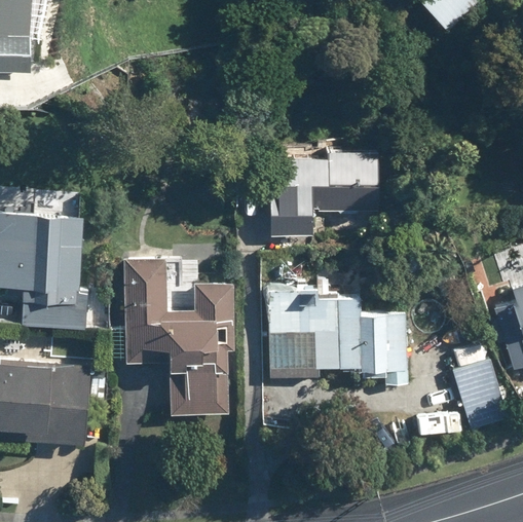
[(0,73),(27,75),(31,0),(0,0),(0,73)]
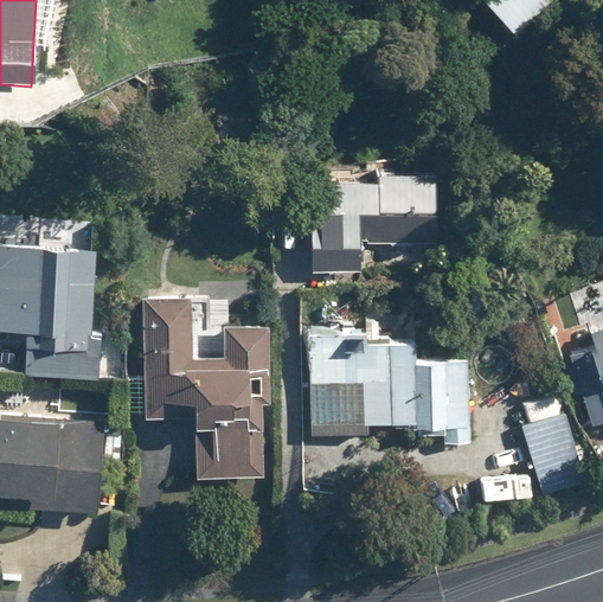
[(491,0),(517,29),(547,0),(491,0)]
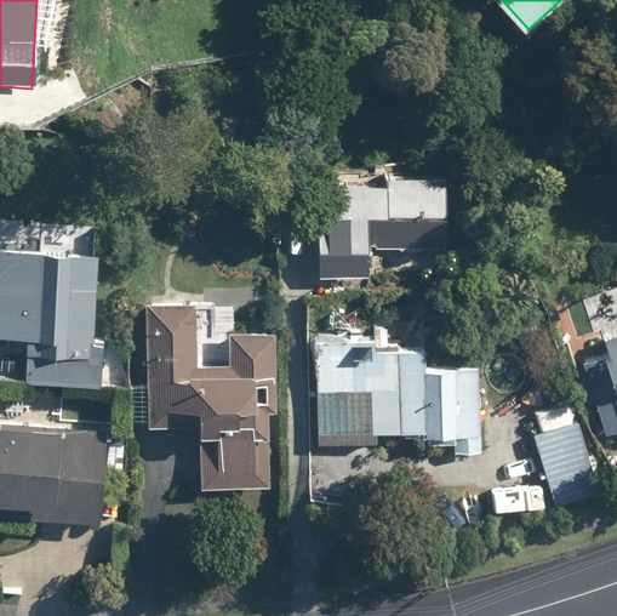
[(447,251),(451,172),(382,169),(382,180),(321,177),(316,274),(372,277),(373,249),(447,251)]
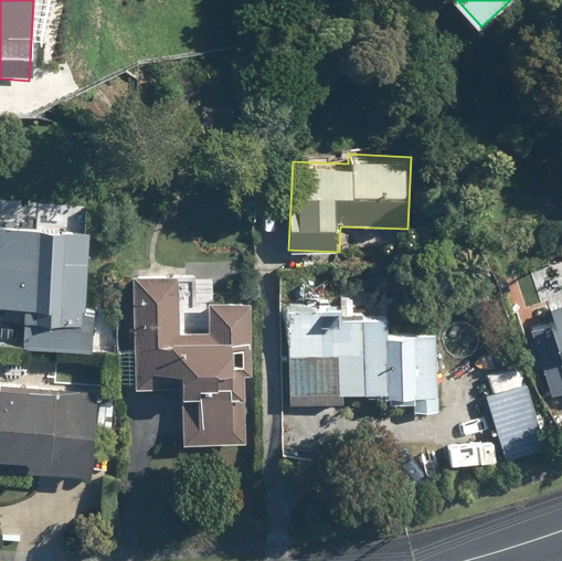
[(92,234),(0,228),(0,307),(24,310),(22,350),(92,355),(95,311),(86,310),(92,234)]
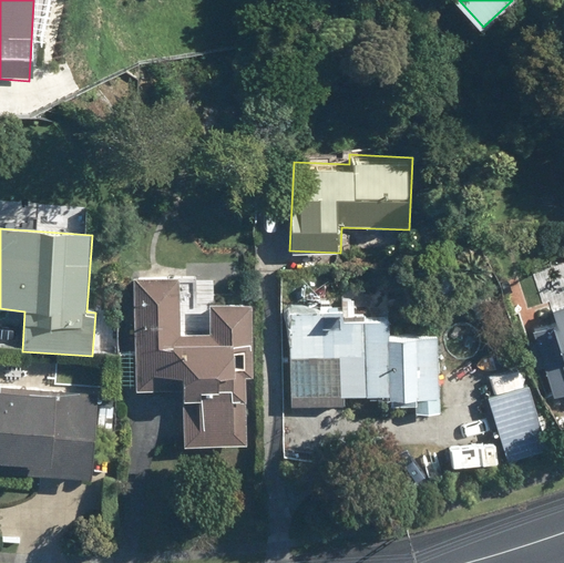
[(182,449),(252,449),(254,300),(202,300),(202,335),(180,335),(181,277),(135,276),(134,391),(182,391),(182,449)]
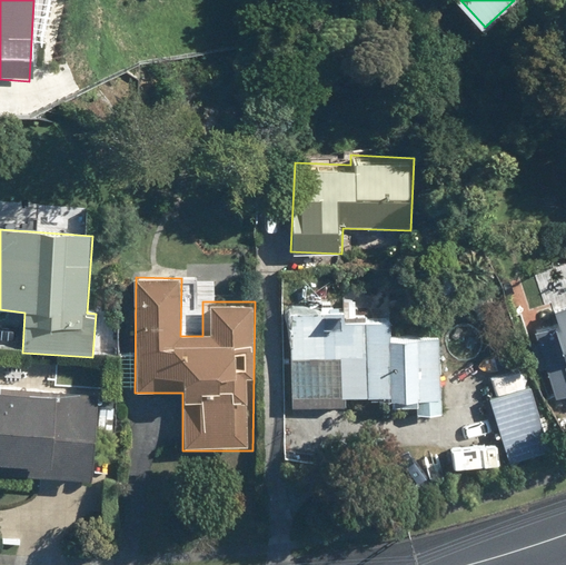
[(565,295),(543,300),(549,326),(532,330),(549,398),(565,393),(565,295)]
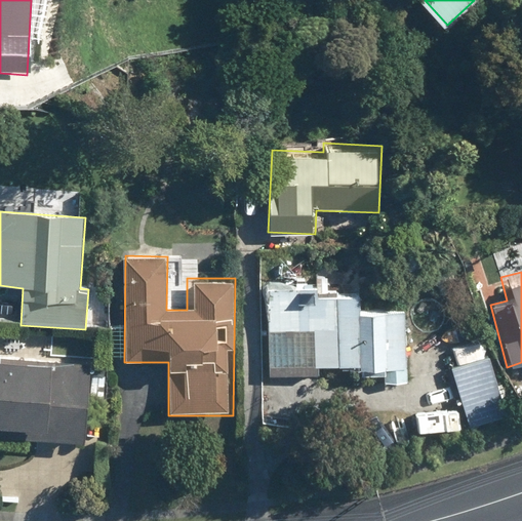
[(361,292),(267,288),(263,374),(316,377),(316,367),(360,368),(360,375),(383,376),(382,384),(407,385),(410,313),(360,311),(361,292)]
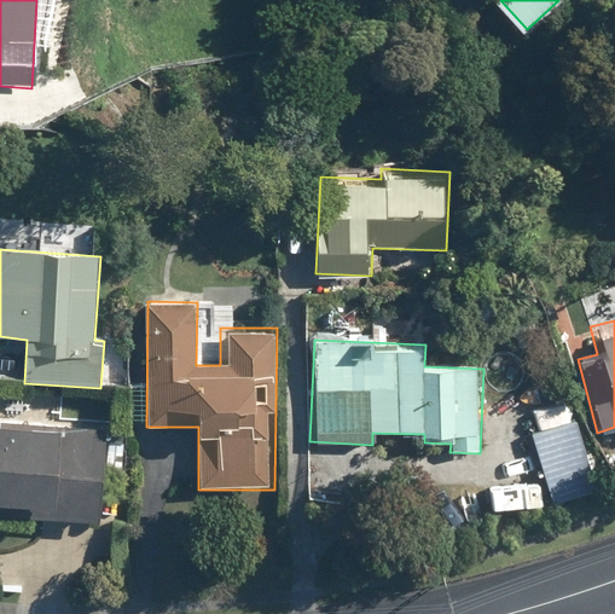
[(574,421),(532,434),(552,502),(595,488),(574,421)]
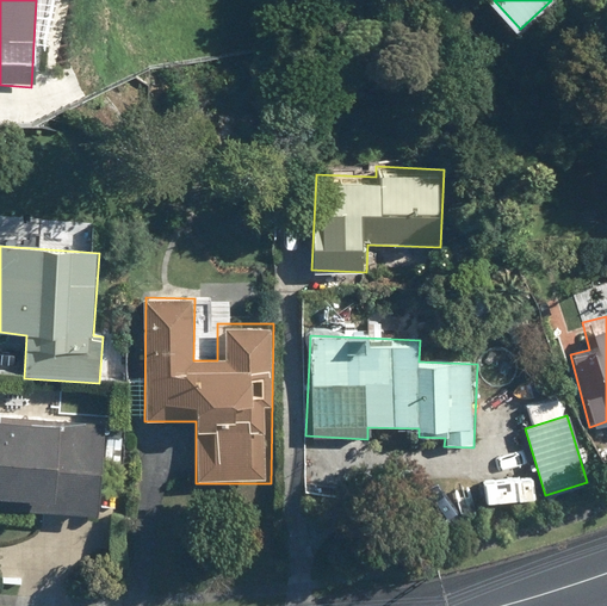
[(105,424),(0,416),(0,507),(99,514),(105,424)]
